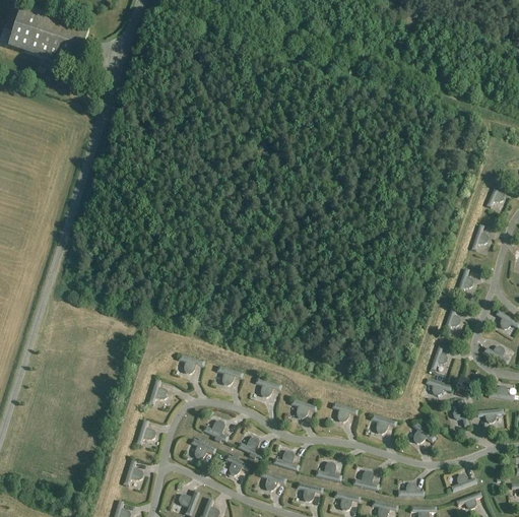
[(77,69),(90,28),(22,6),(14,30),(6,28),(1,44),(77,69)]
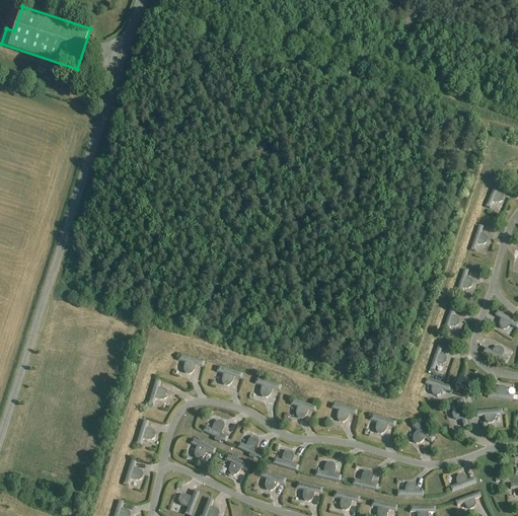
[(501,183),(497,181),(486,205),(491,207),(494,201),(496,202),(499,202),(502,201),(504,197),(503,194),(501,192),(498,191),(501,183)]
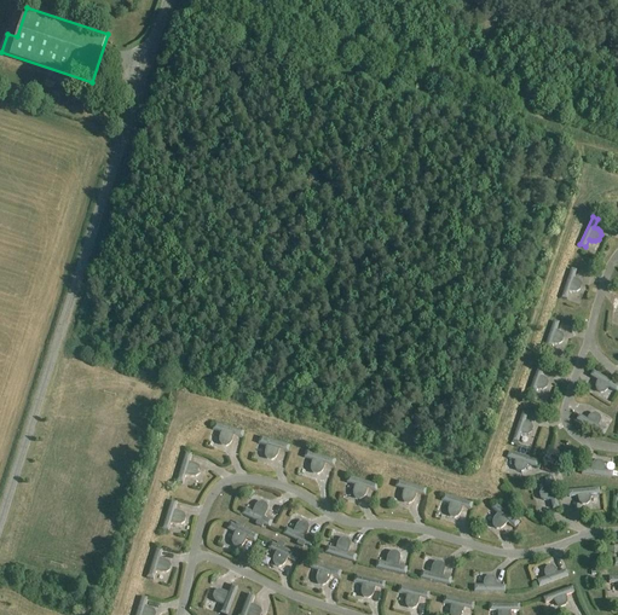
[(577,268),(571,267),(561,296),(567,299),(570,290),(572,290),(576,290),(581,289),(582,284),(579,280),(577,278),(573,277),(577,268)]
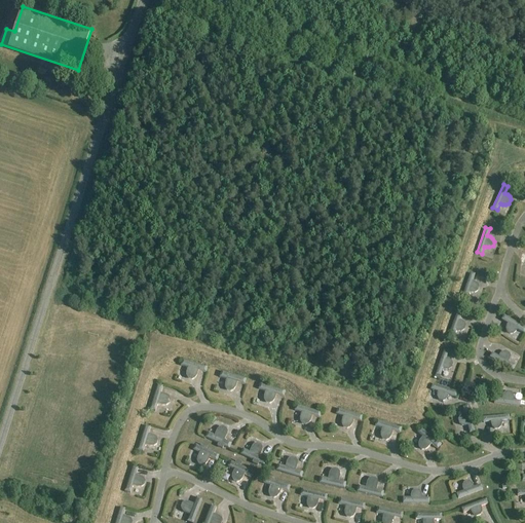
[(521,278),(520,261),(511,262),(512,279),(521,278)]
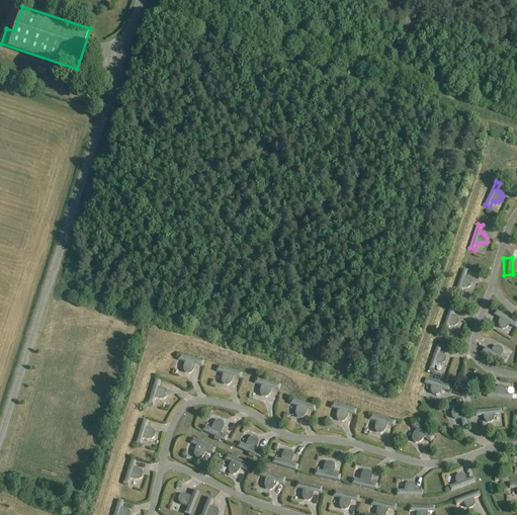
[(468,269),(463,267),(455,292),(459,293),(462,286),(464,287),(467,287),(470,285),(471,282),(470,279),(468,277),(465,276),(468,269)]
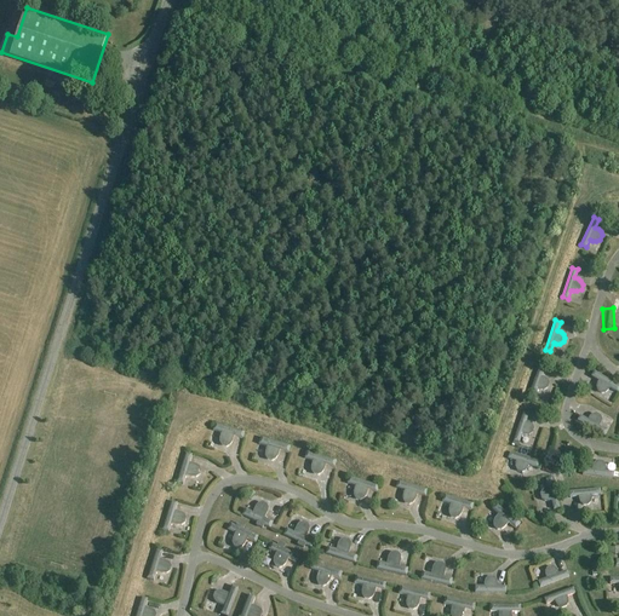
[(545,367),(539,364),(529,395),(536,396),(538,387),(540,389),(544,389),(548,387),(549,383),(548,379),(545,376),(542,375),(545,367)]
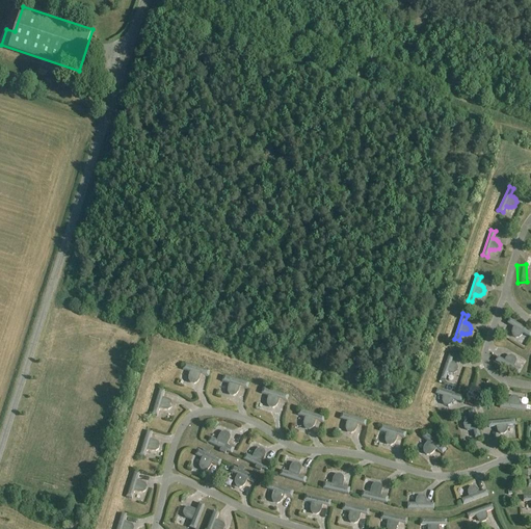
[(530,328),(511,317),(508,321),(515,325),(513,327),(513,331),(514,334),(518,336),(522,336),(524,334),(525,332),(530,335),(530,328)]
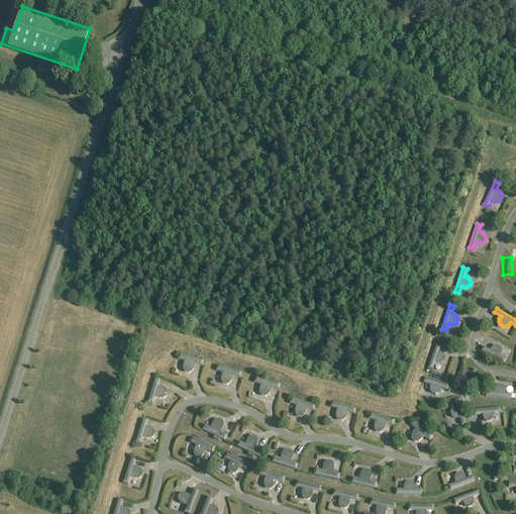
[(441,344),(436,342),(428,367),(432,369),(435,362),(437,363),(440,363),(443,361),(444,357),(443,354),(441,352),(438,351),(441,344)]
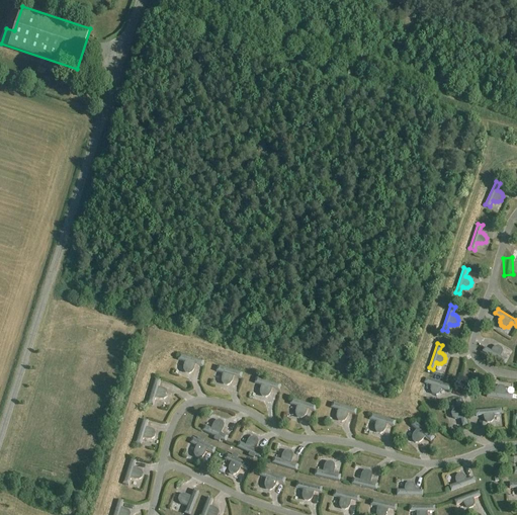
[(504,349),(503,346),(499,344),(496,345),(494,347),(493,349),(486,345),(484,350),(506,362),(509,358),(502,354),(504,352),(504,349)]
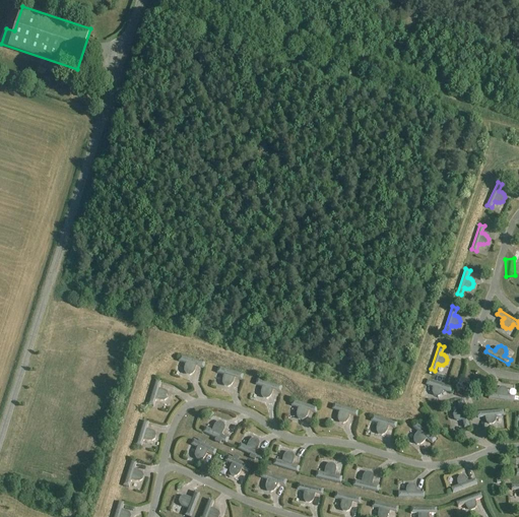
[(203,366),(205,360),(181,351),(179,359),(186,361),(185,366),(185,370),(186,372),(190,373),(193,372),(194,369),(196,364),(203,366)]
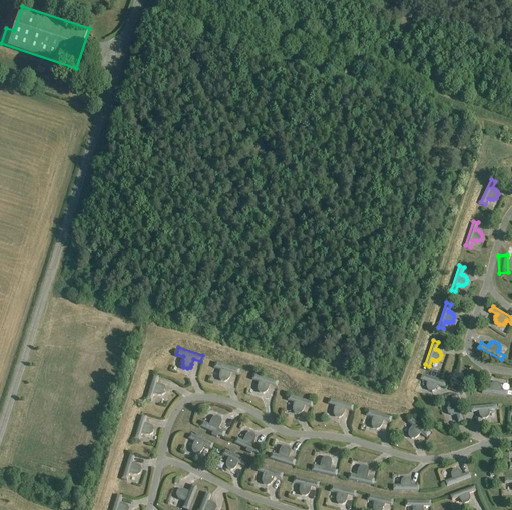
[(238,372),(240,366),(216,359),(214,365),(221,367),(219,372),(219,376),(221,379),(225,380),(227,379),(229,376),(231,370),(238,372)]
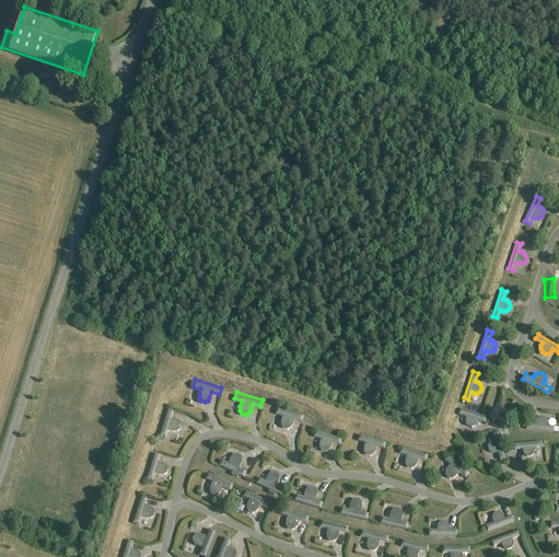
[(181,405),(191,407),(194,395),(183,393),(181,405)]
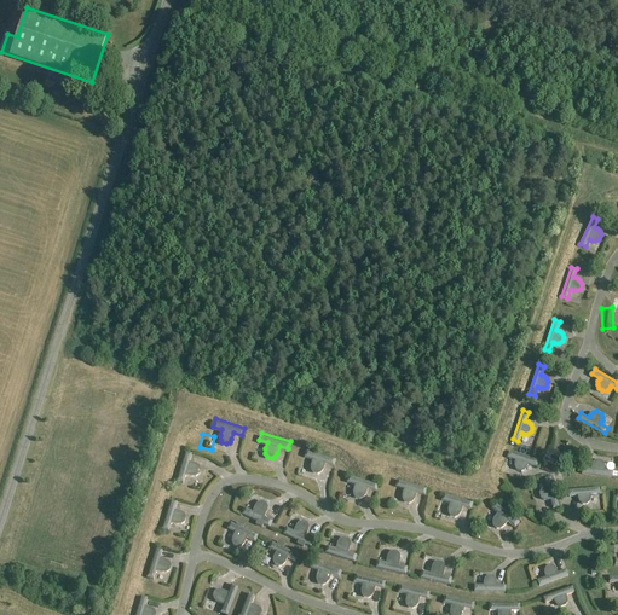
[(334,463),(336,456),(307,447),(305,454),(313,457),(311,463),(311,468),(313,471),(318,473),(321,470),(323,468),(325,460),(334,463)]
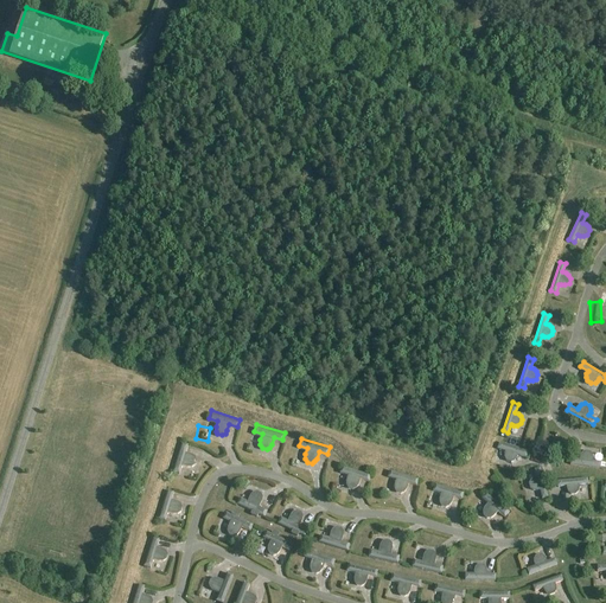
[(187,443),(180,441),(172,469),(180,472),(183,463),(189,464),(192,464),(196,463),(197,459),(196,455),(192,453),(185,451),(187,443)]
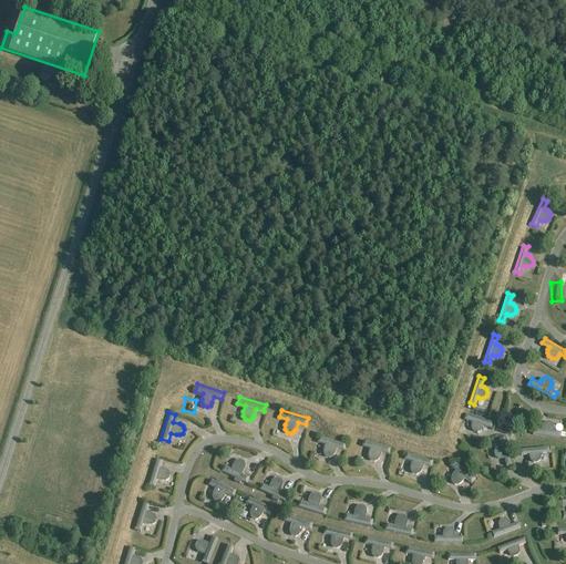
[(492,428),(494,422),(466,413),(465,419),(473,421),(472,423),(472,427),(474,430),(477,431),(481,430),(483,428),(484,424),(492,428)]
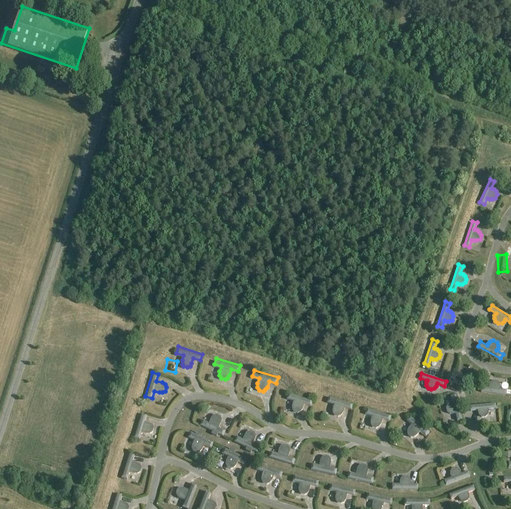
[(482,386),(481,392),(506,394),(507,389),(500,389),(500,386),(499,383),(497,380),(493,380),(491,382),(489,385),(489,387),(482,386)]
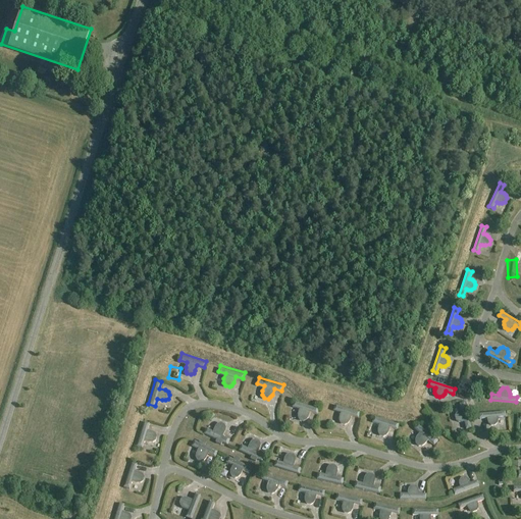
[(317,412),(319,406),(295,398),(293,405),(300,407),(299,412),(299,416),(300,418),(304,419),(307,418),(308,415),(310,410),(317,412)]
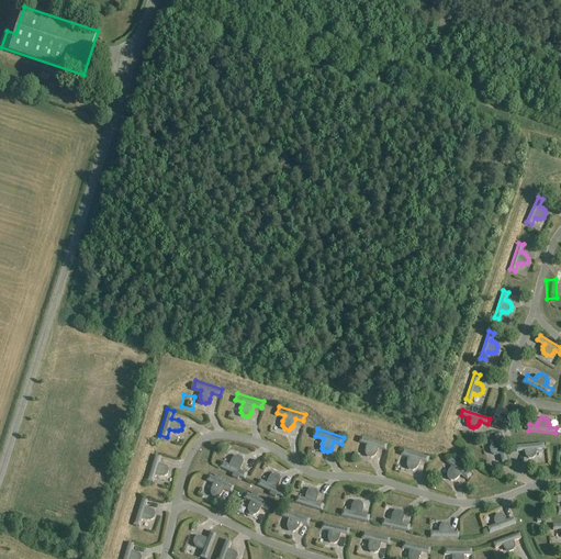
[(503,460),(508,458),(501,432),(495,433),(497,440),(495,442),(493,443),(491,446),(492,450),(495,453),(497,453),(501,451),(503,460)]
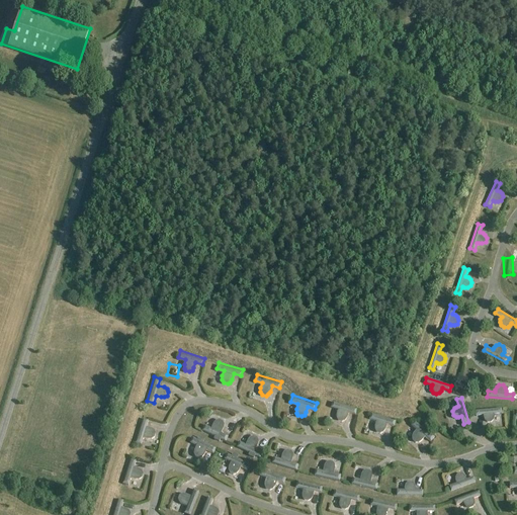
[(356,412),(358,406),(333,399),(332,405),(339,407),(337,412),(337,416),(339,419),(343,420),(345,419),(347,416),(349,410),(356,412)]
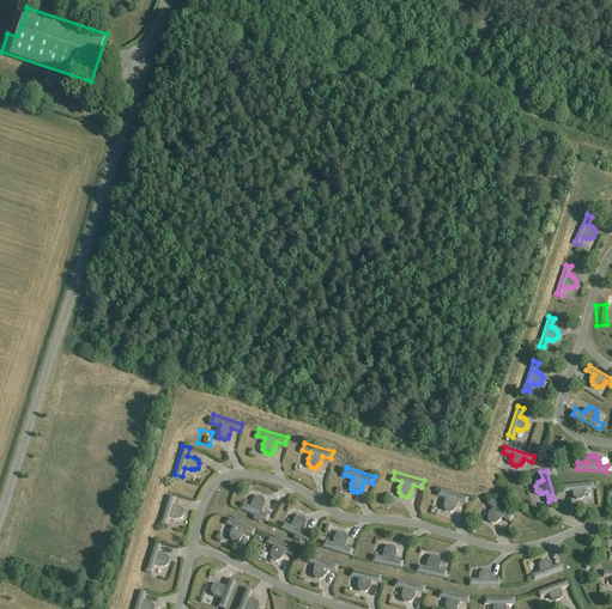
[(531,500),(528,480),(516,481),(519,503),(531,500)]
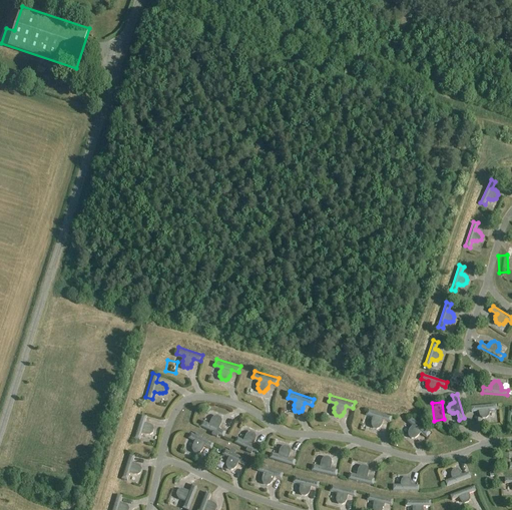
[(497,409),(496,404),(471,406),(471,410),(478,410),(479,412),(480,415),(483,418),(486,417),(489,415),(489,412),(489,409),(497,409)]
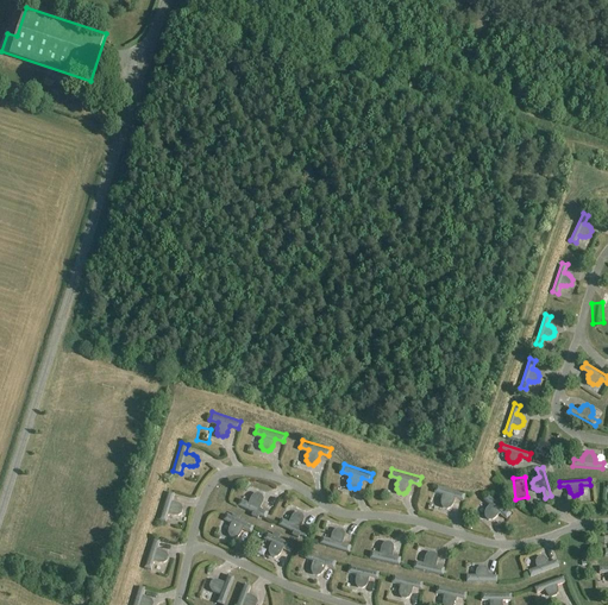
[(343,484),(323,481),(321,493),(342,495),(343,484)]
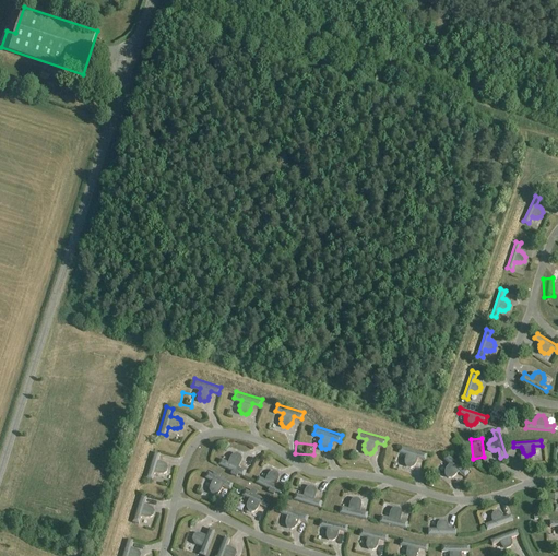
[(426,458),(428,451),(401,442),(400,450),(407,452),(405,458),(405,462),(407,464),(412,465),(414,464),(416,461),(418,456),(426,458)]
